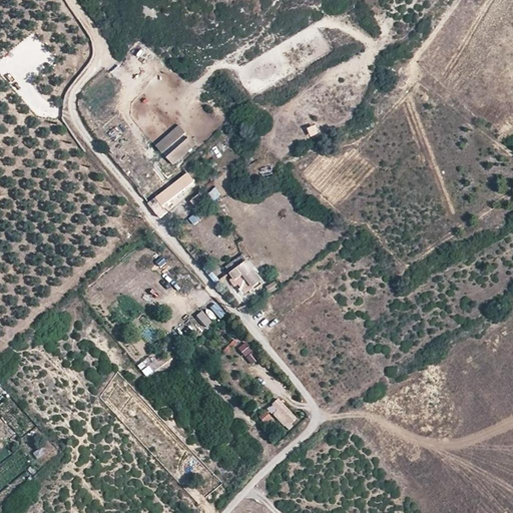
[(122,121),(108,134),(114,141),(128,129),(122,121)]
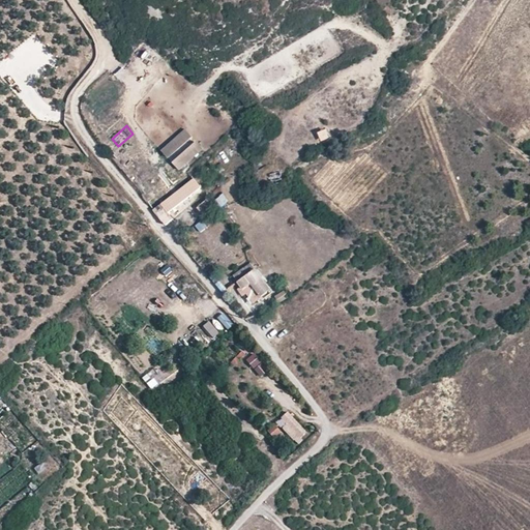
[(322,142),(330,138),(326,128),(317,133),(322,142)]
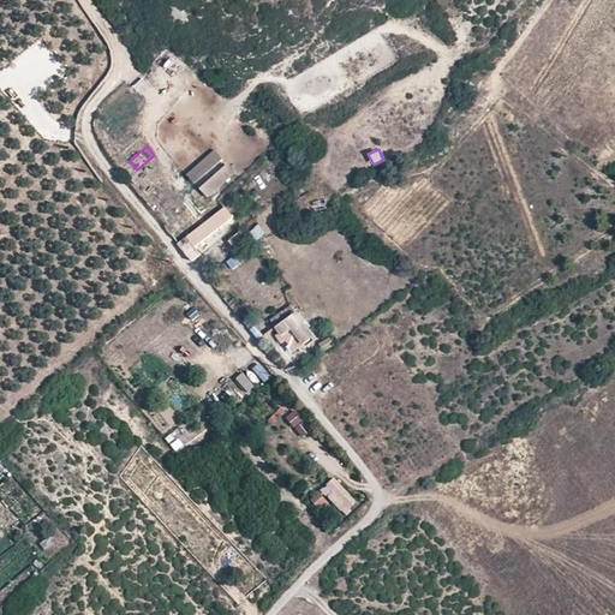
[(215,150),(187,174),(195,184),(224,160),(215,150)]
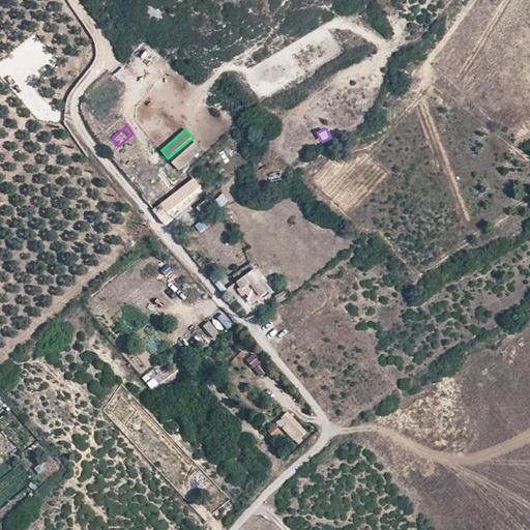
[(197,142),(173,163),(179,170),(204,149),(197,142)]
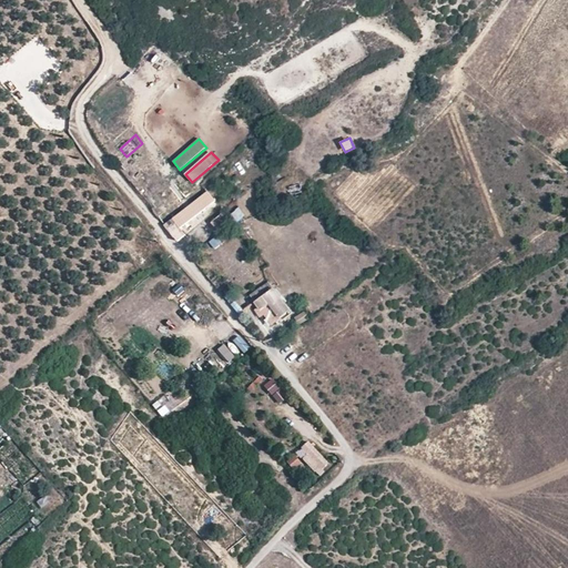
[(223,209),(208,191),(166,223),(175,233),(211,205),(217,214),(223,209)]
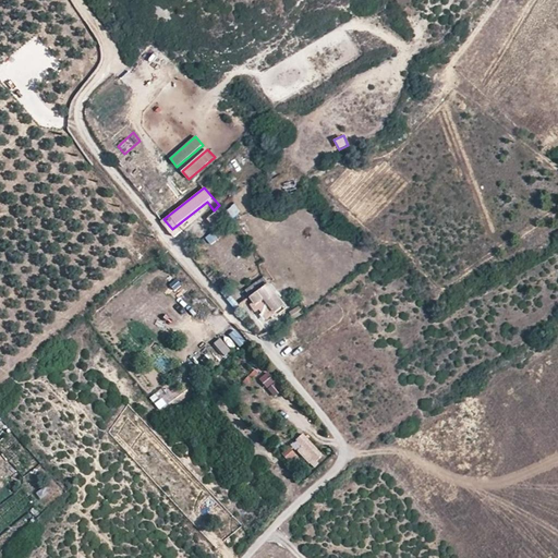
[(233,204),(226,213),(235,221),(243,213),(233,204)]
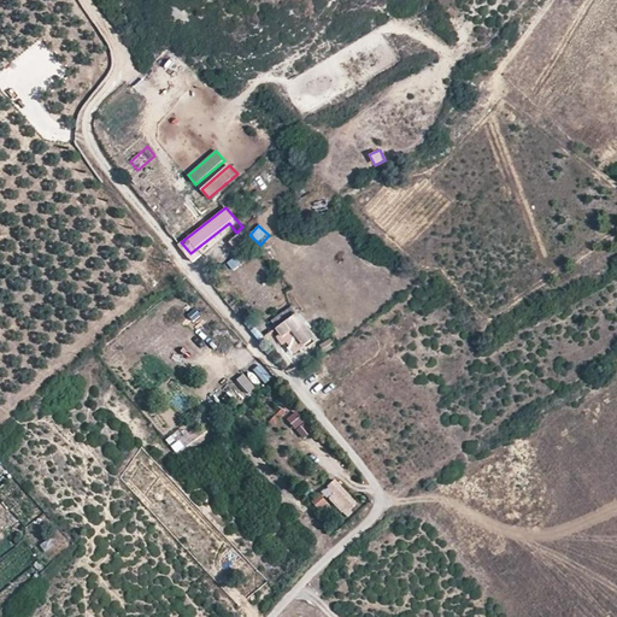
[(222,245),(229,257),(252,245),(245,233),(222,245)]
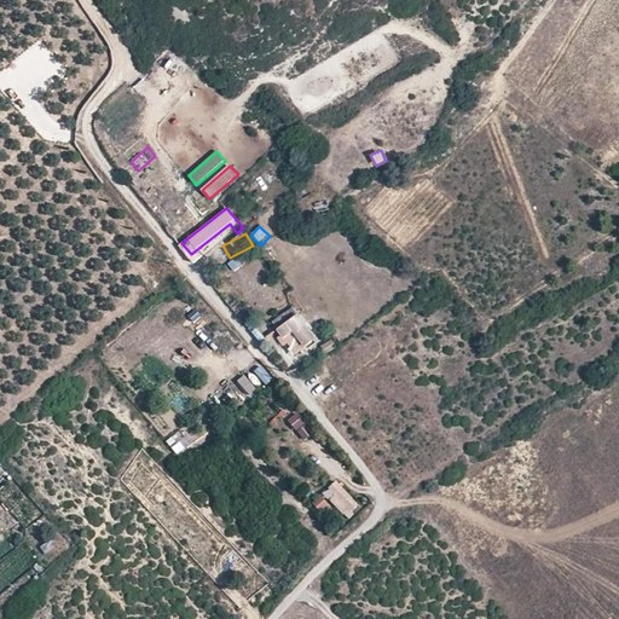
[(318,339),(294,307),(275,322),(278,328),(278,329),(282,335),(278,337),(284,346),(288,343),(298,354),(318,339)]
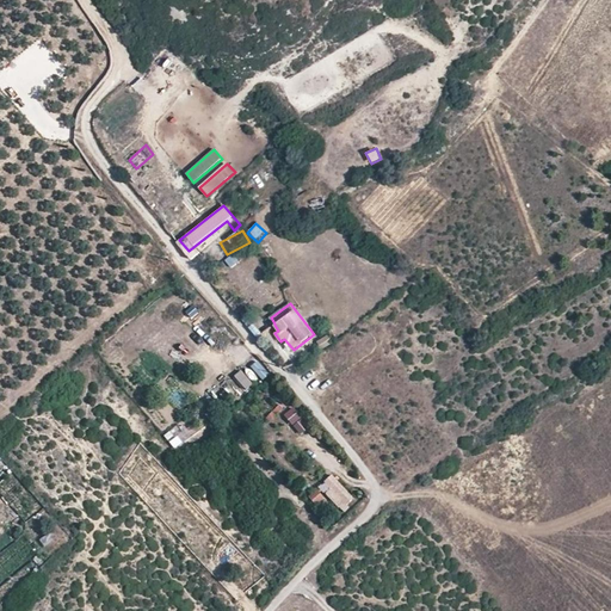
[(328,337),(318,340),(321,349),(331,345),(328,337)]
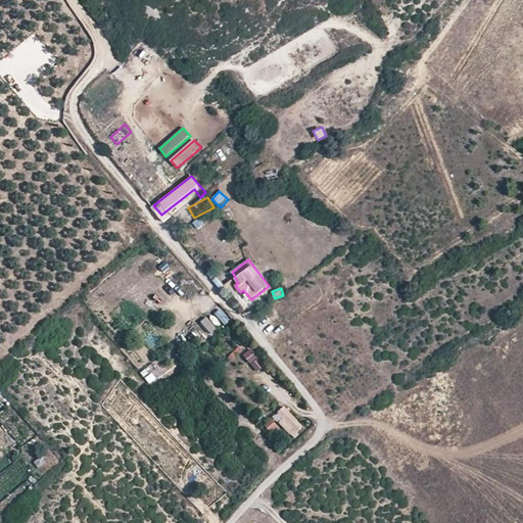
[(219,307),(199,324),(209,336),(229,320),(219,307)]
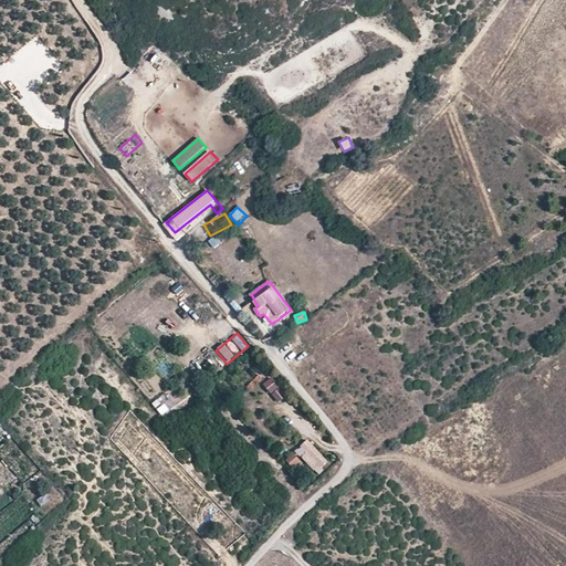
[(270,377),(261,385),(278,404),(286,396),(270,377)]
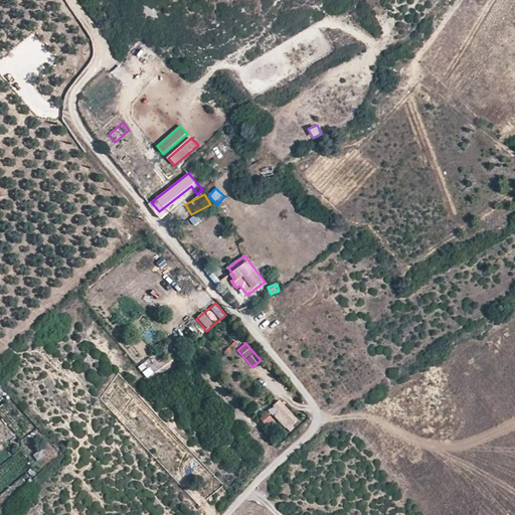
[(146,379),(162,369),(154,355),(138,365),(146,379)]
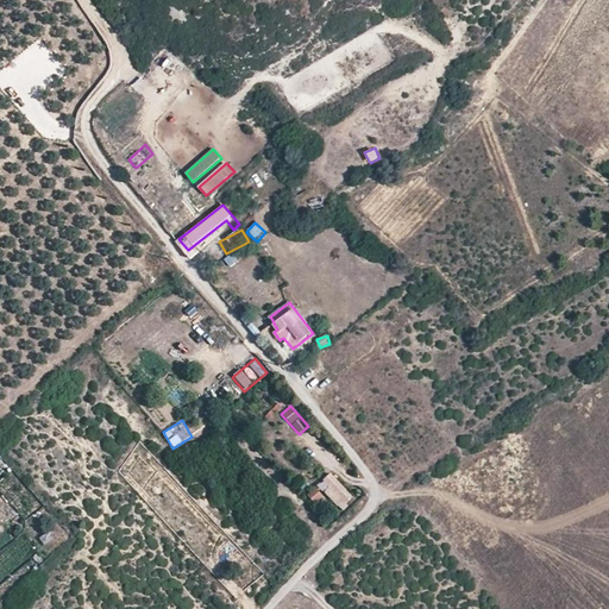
[(352,497),(331,473),(322,481),(328,488),(325,491),(340,508),(352,497)]
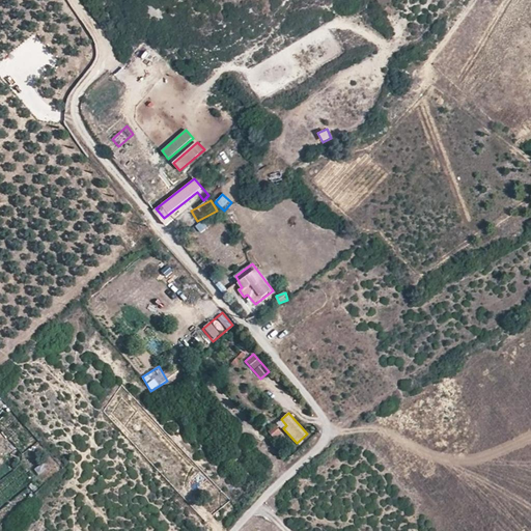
[(275,425),(267,431),(274,441),(282,434),(275,425)]
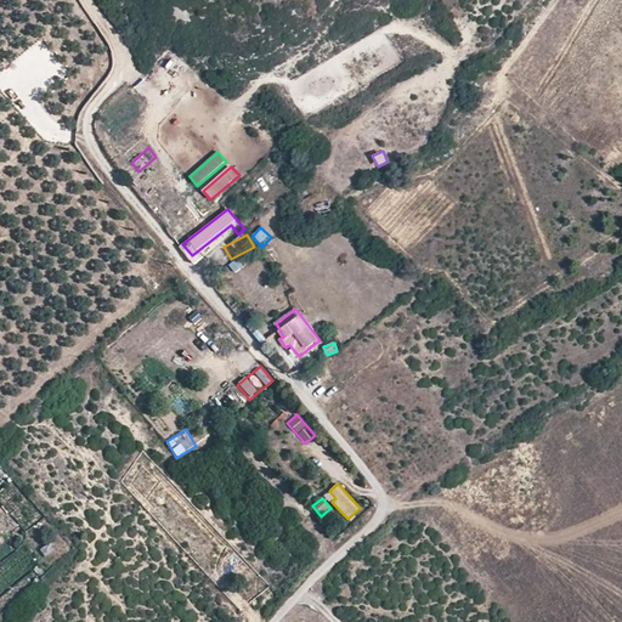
[(44,558),(54,552),(50,543),(39,549),(44,558)]
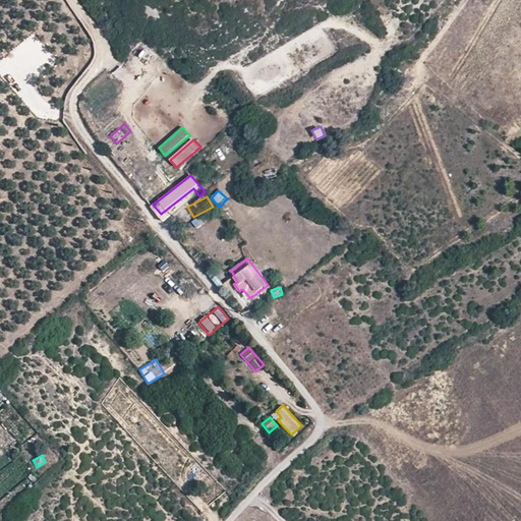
[(199,473),(192,465),(184,473),(192,480),(199,473)]
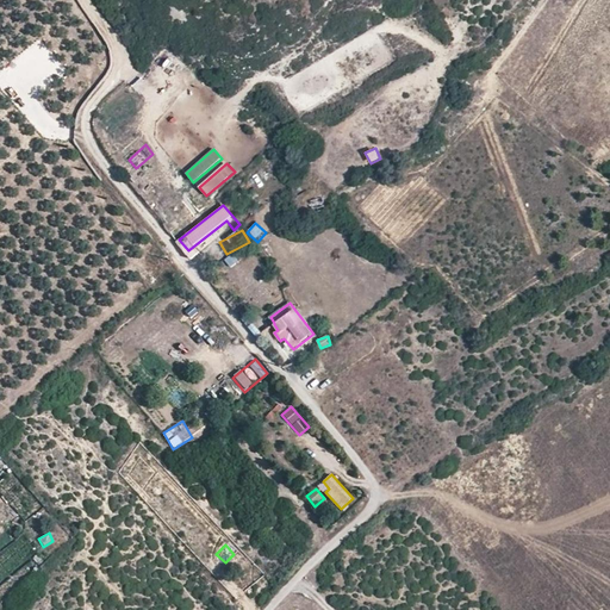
All buildings are outlined.
